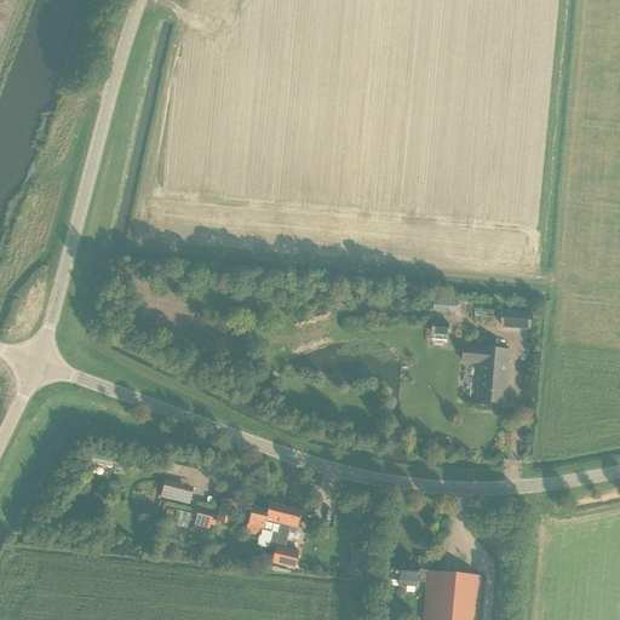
[(435,310),(449,311),(449,300),(435,299),(435,310)]
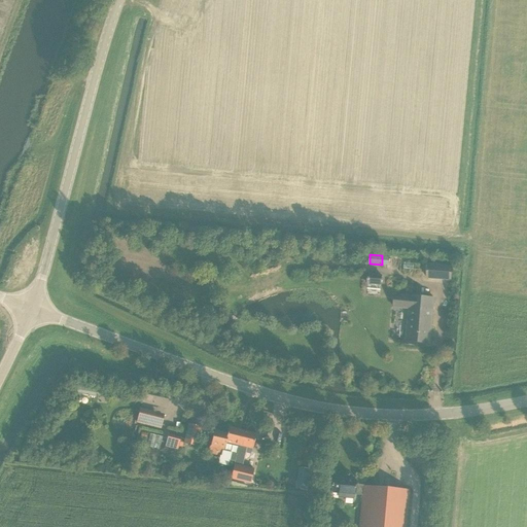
[(427,279),(452,281),(454,266),(428,264),(427,279)]
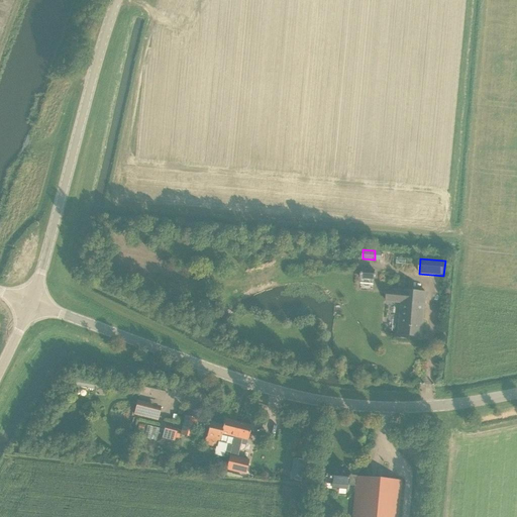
[(360,269),(359,279),(375,280),(376,270),(360,269)]
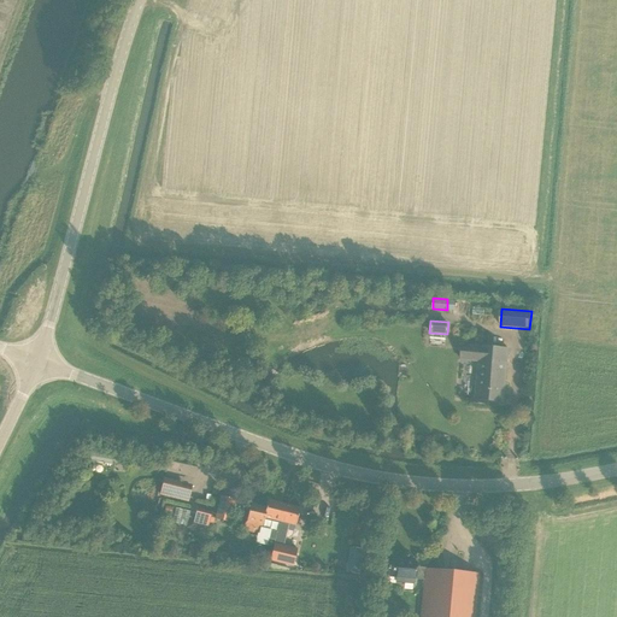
[(476,399),(505,401),(510,348),(464,344),(462,359),(480,360),(476,399)]
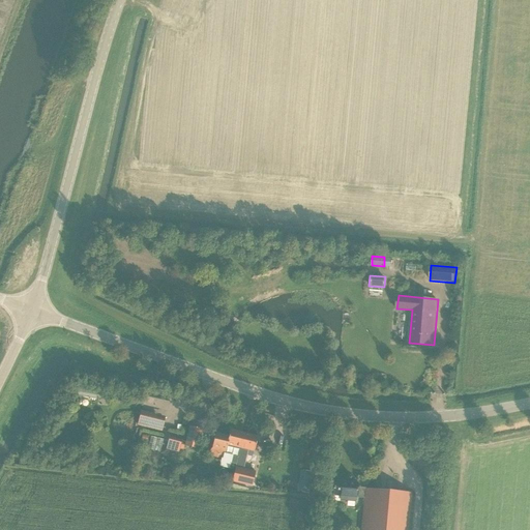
[(155,430),(158,415),(135,409),(131,423),(155,430)]
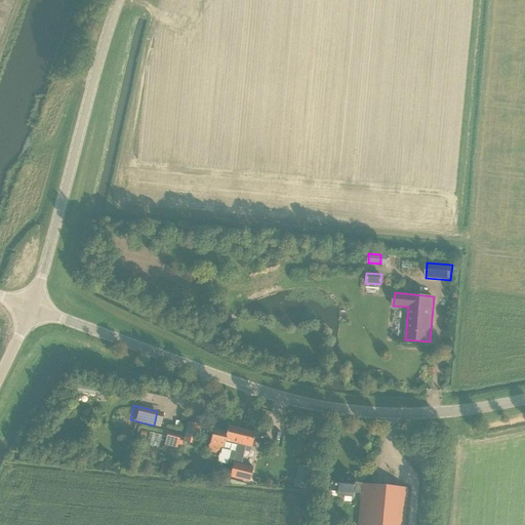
[(188,442),(196,443),(201,426),(189,422),(184,441),(188,442)]
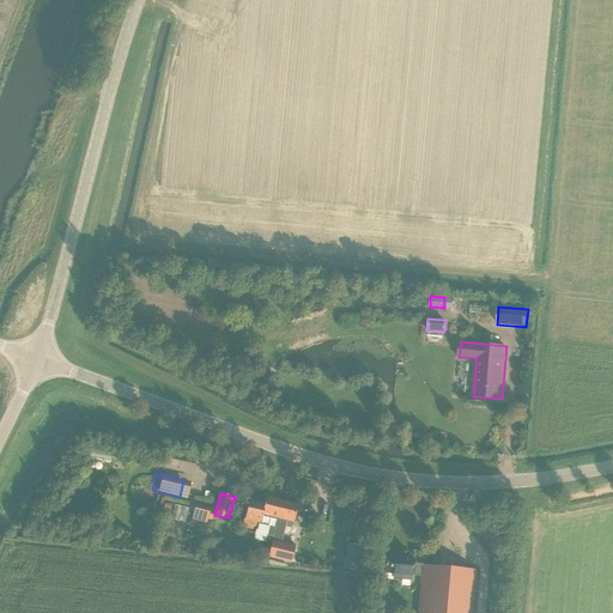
[(199,497),(193,519),(207,522),(207,520),(210,515),(211,509),(213,501),(199,497)]
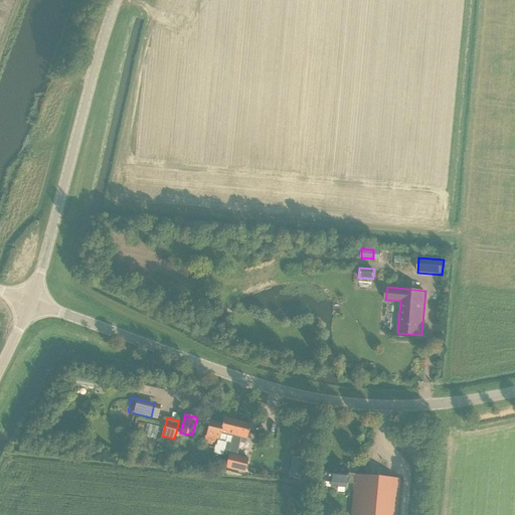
[(224,450),(229,451),(233,436),(237,420),(223,417),(221,424),(210,421),(205,444),(217,447),(218,442),(225,444),(224,450)]
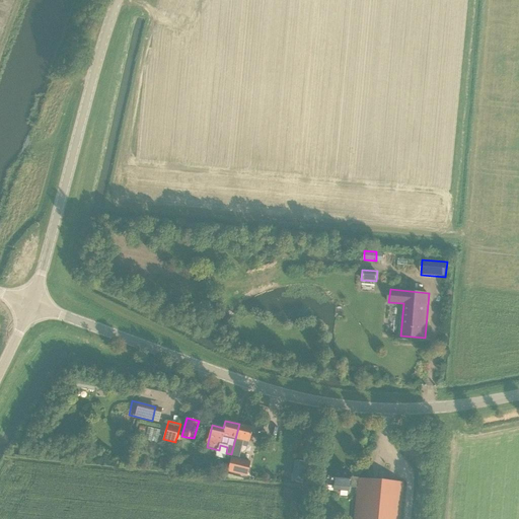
[(235,439),(231,454),(227,471),(247,476),(250,462),(239,459),(243,441),(250,442),(253,428),(239,424),(235,439)]
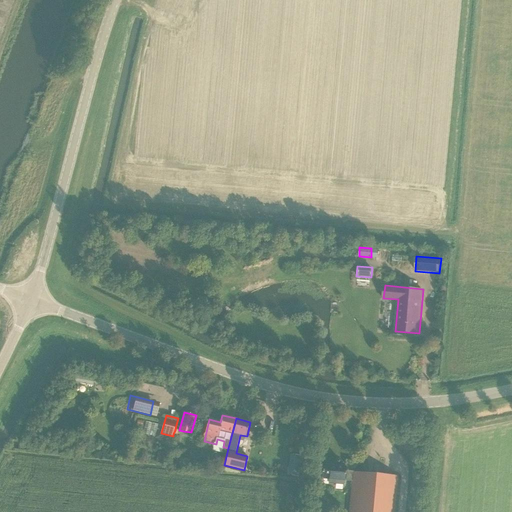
[(176,429),(173,439),(181,441),(183,431),(179,430),(176,429)]
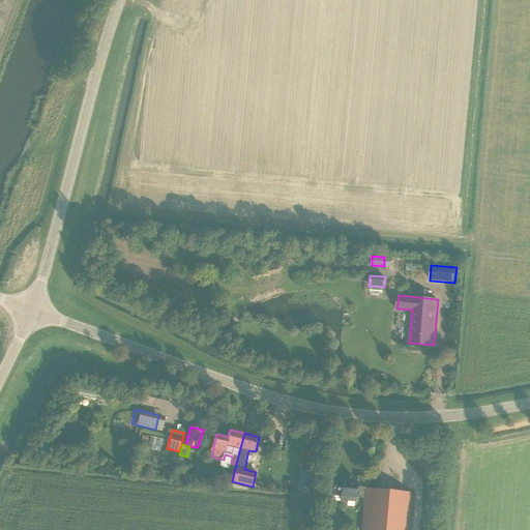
[(171,481),(173,470),(165,468),(162,479),(171,481)]
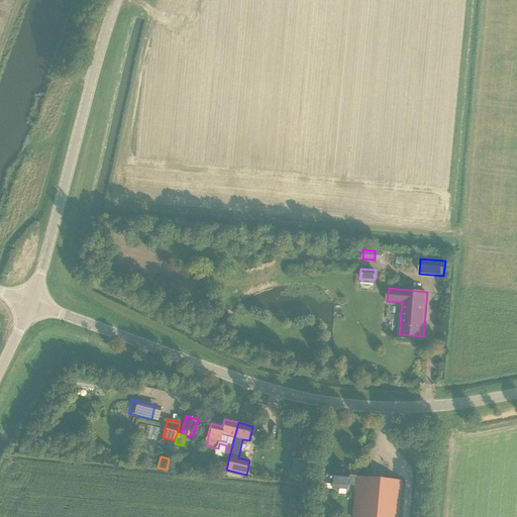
[(304,460),(294,459),(291,480),(301,481),(304,460)]
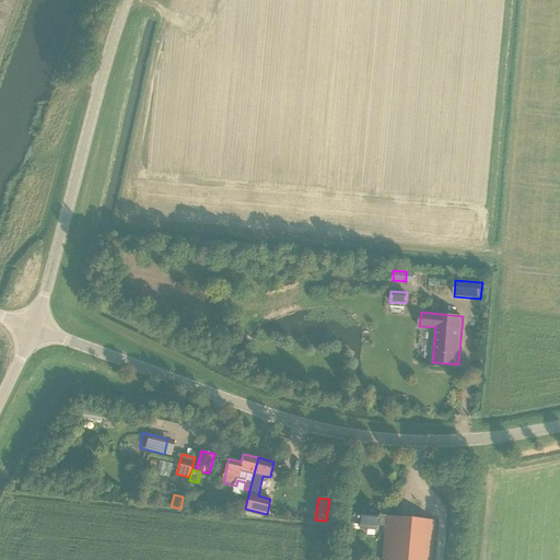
[(353,506),(351,523),(361,524),(360,528),(376,529),(376,527),(385,527),(382,559),(432,559),(435,521),(380,516),(380,509),(353,506)]
